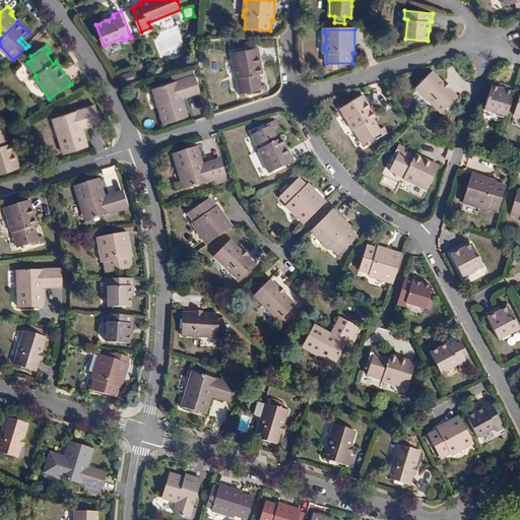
[(237,77),(240,77),(242,92),(248,91),(249,94),(267,91),(266,84),(262,84),(260,73),(263,72),(259,47),(233,51),(237,77)]
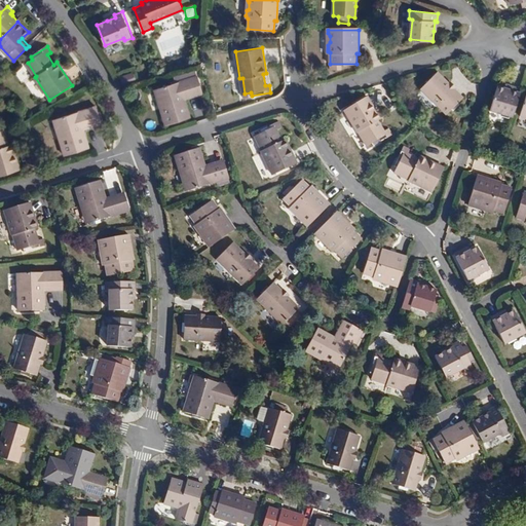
[(184,96),(201,89),(196,70),(180,75),(181,79),(176,81),(157,87),(159,96),(157,97),(165,125),(190,117),(185,100),(184,96)]
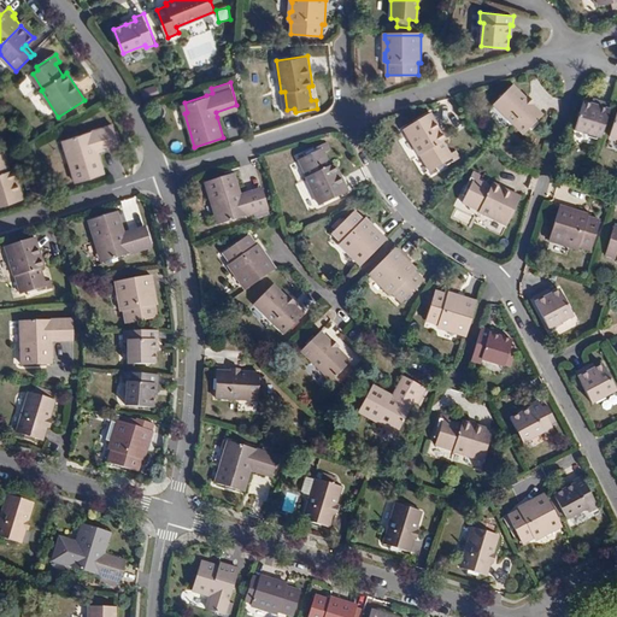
[(160,95),(158,83),(141,88),(145,100),(160,95)]
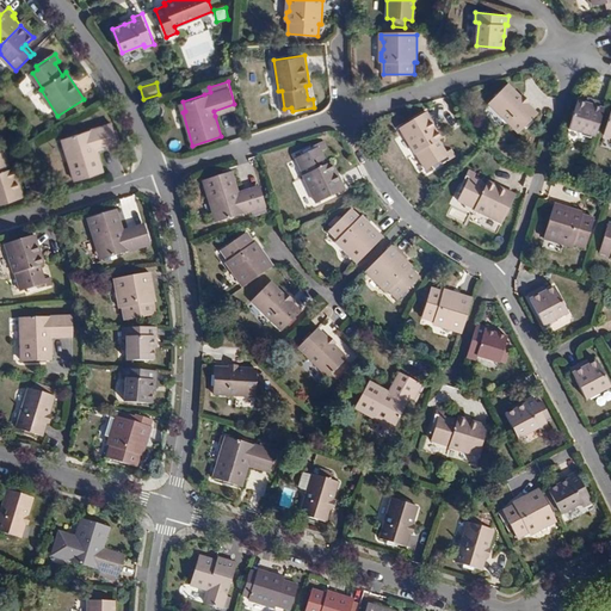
[(538,115),(529,105),(522,97),(508,85),(489,103),(519,133),(538,115)]
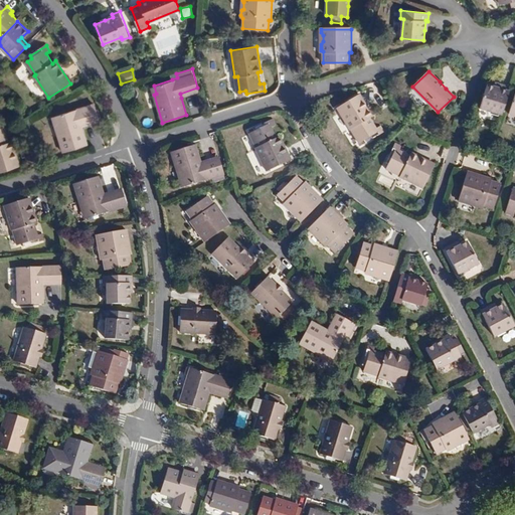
[(441,80),(440,81),(446,89),(448,87),(441,80)]
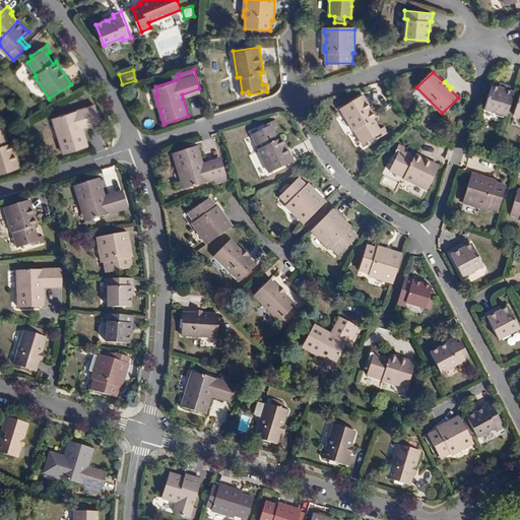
[(484,110),(506,116),(514,89),(505,86),(503,89),(502,89),(499,88),(492,86),(484,110)]
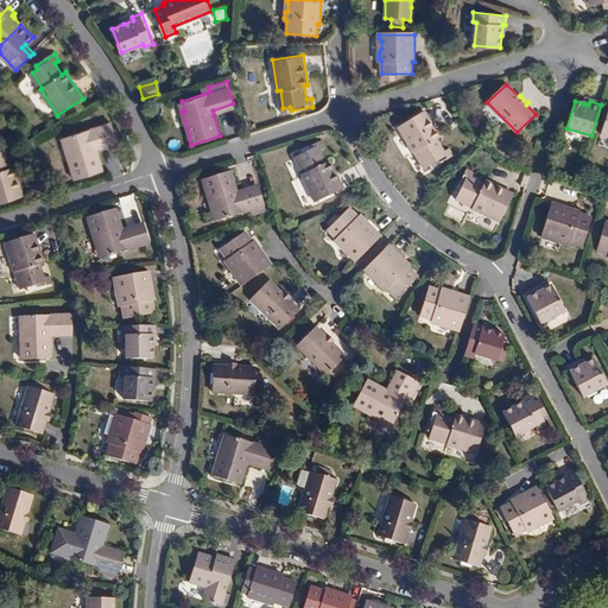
[(235,108),(233,103),(213,111),(214,115),(235,108)]
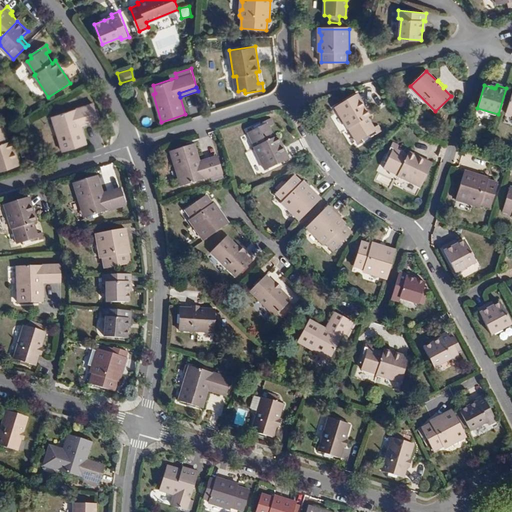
[(371,116),(358,93),(335,107),(348,130),(351,128),(359,141),(364,138),(366,141),(382,131),(378,124),(374,127),(368,117),(371,116)]
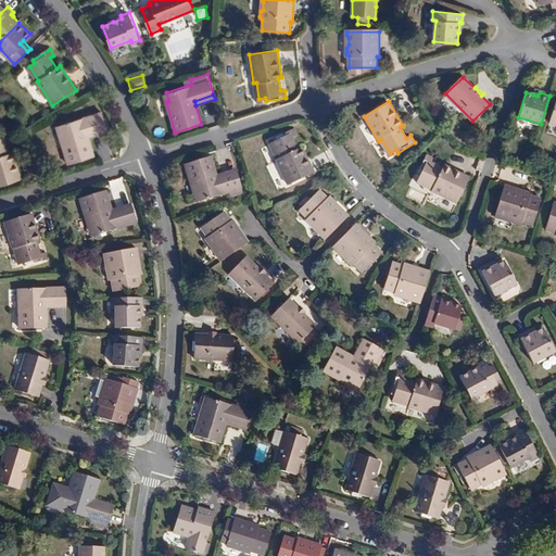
[(62,133),(60,134),(70,164),(95,155),(88,136),(87,133),(106,126),(102,111),(60,124),(62,133)]
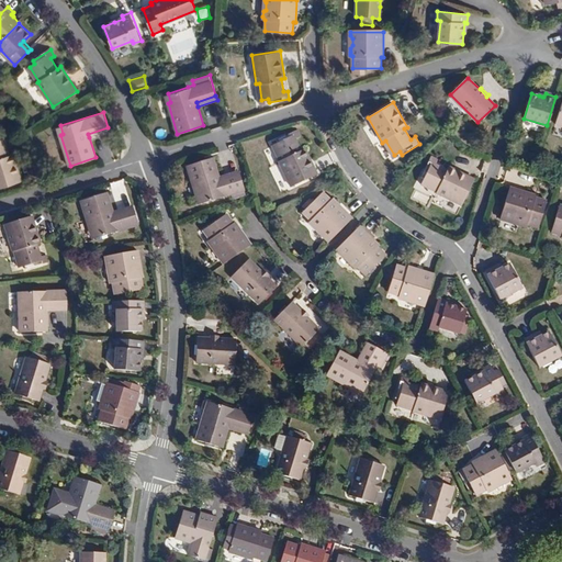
[(206,117),(213,130),(221,125),(214,113),(206,117)]
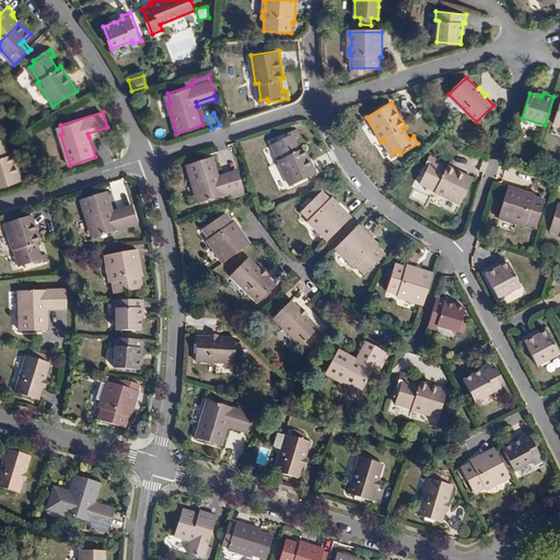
[(109,131),(107,127),(88,133),(89,137),(109,131)]
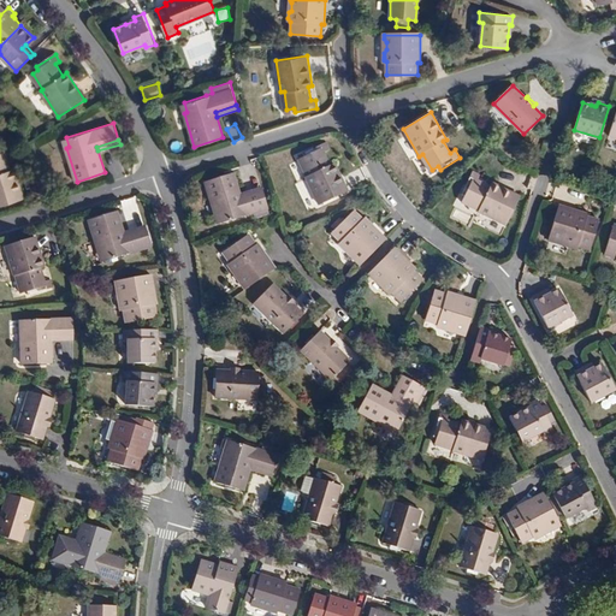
[(306,177),(320,205),(348,190),(335,163),(331,165),(325,152),(330,149),(326,142),(306,152),(307,154),(301,158),(309,175),(306,177)]
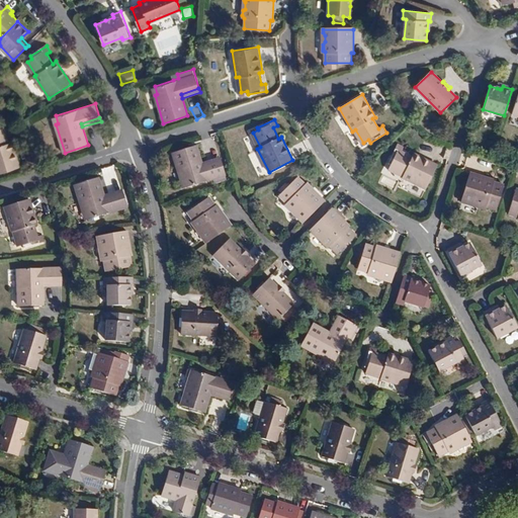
[(0,171),(20,166),(12,141),(9,142),(6,130),(11,128),(9,122),(0,124),(0,171)]
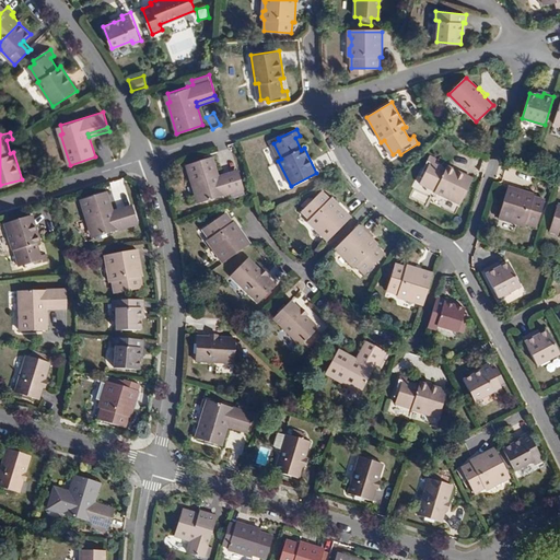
[(220,181),(218,176),(212,156),(186,165),(196,195),(199,194),(201,202),(244,189),(240,174),(220,181)]
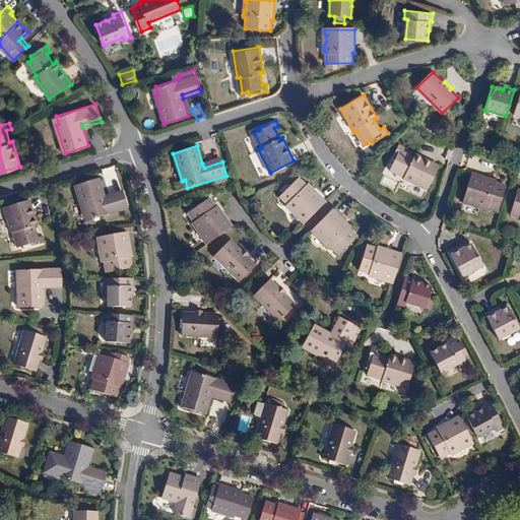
[(403,152),(405,148),(398,145),(390,163),(393,164),(390,169),(405,176),(404,179),(428,190),(439,166),(415,154),(413,157),(403,152)]
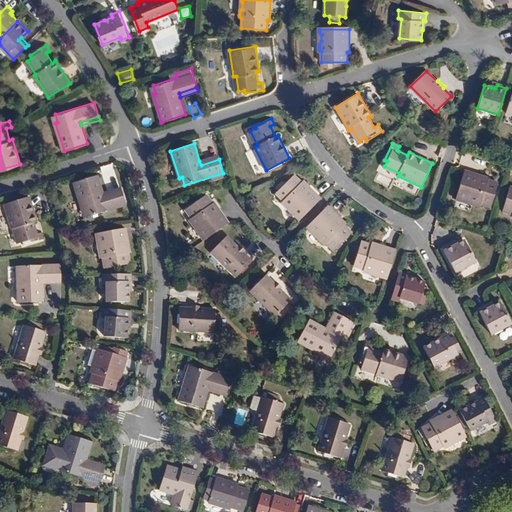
[(201,165),(219,159),(218,155),(199,161),(201,165)]
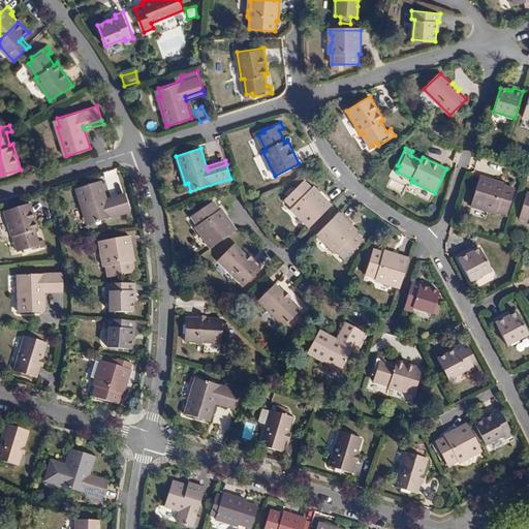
[(480,177),(471,207),(476,209),(479,207),(488,209),(488,212),(493,214),(496,212),(507,215),(515,190),(504,186),(505,184),(480,177)]
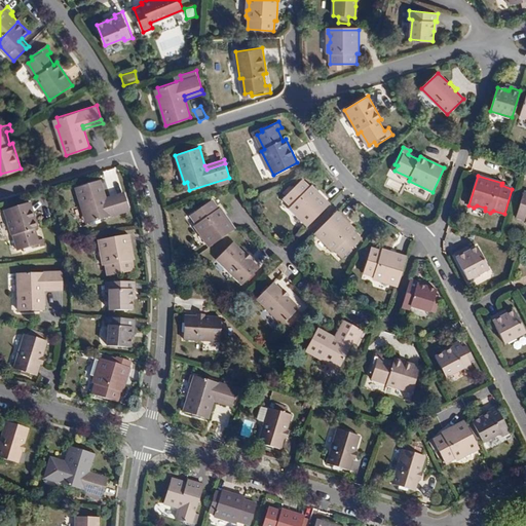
[(308,226),(330,204),(311,185),(310,187),(302,179),(284,197),(291,205),(292,210),(295,213),(299,213),(304,219),(304,221),(308,226)]
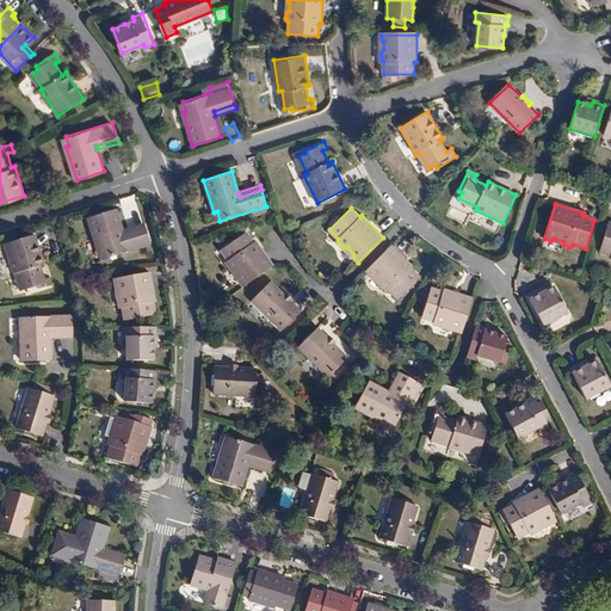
[(150,244),(146,228),(124,234),(123,229),(116,209),(88,217),(98,251),(102,250),(104,258),(150,244)]
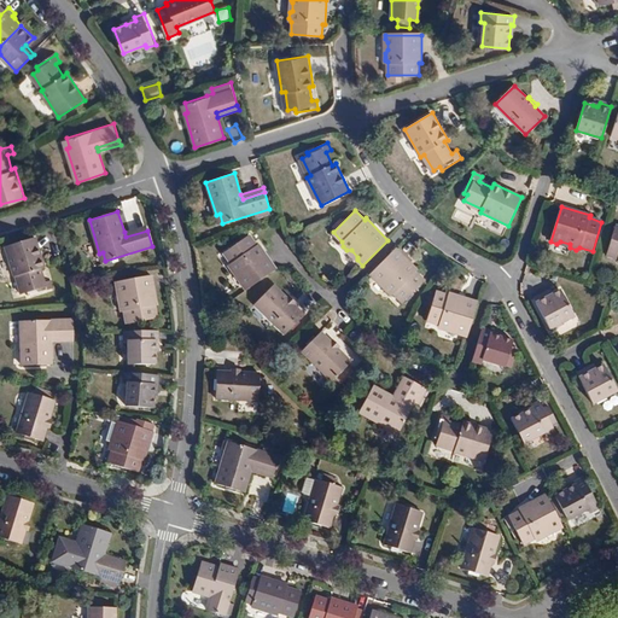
[(146,226),(124,232),(126,237),(147,231),(146,226)]
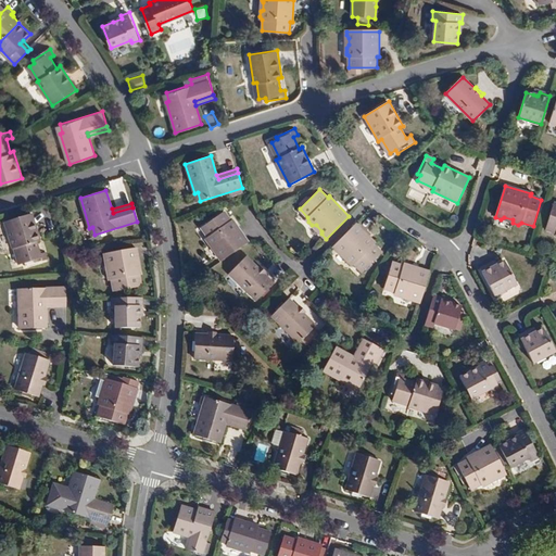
[(555,203),(554,203),(545,230),(555,232),(555,203)]
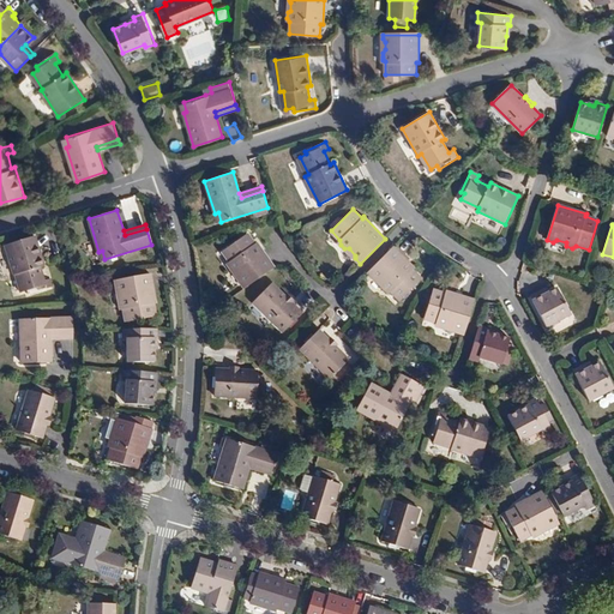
[(254,244),(247,233),(223,251),(229,260),(229,264),(232,269),(236,270),(242,278),(241,282),(245,288),(275,266),(257,242),(254,244)]
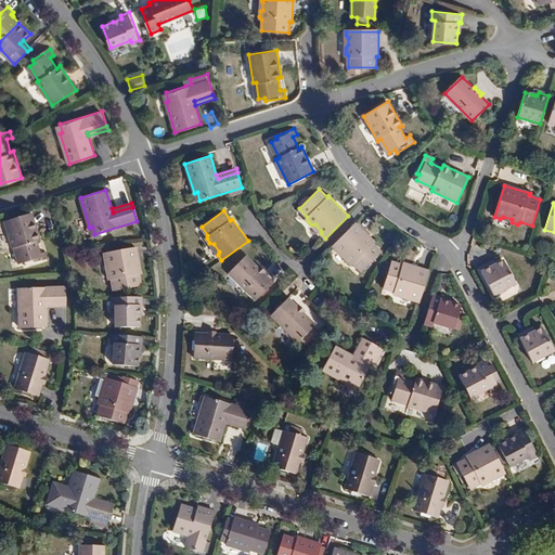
[(33,213),(4,220),(12,246),(16,245),(22,262),(27,260),(28,263),(48,258),(46,250),(40,252),(37,240),(40,239),(33,213)]
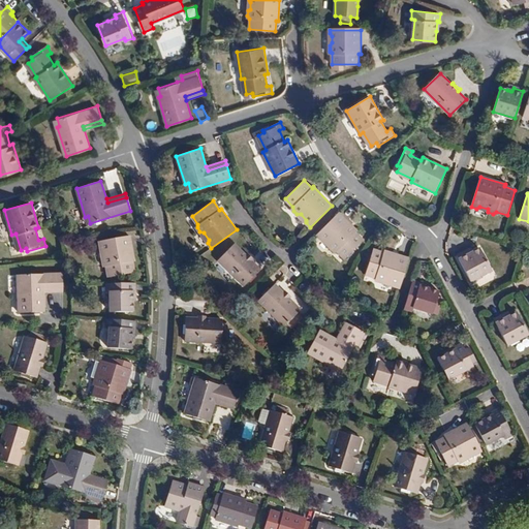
[(331,223),(318,236),(321,239),(325,240),(331,244),(331,248),(334,251),(338,251),(345,259),(365,241),(356,232),(358,231),(340,213),(331,223)]
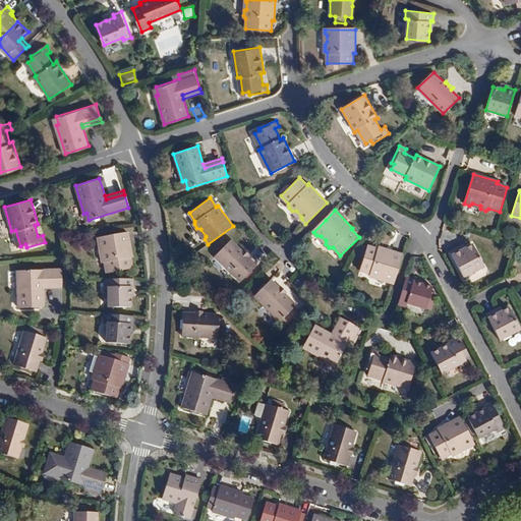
[(128,232),(99,236),(100,243),(103,246),(104,252),(102,255),(103,259),(105,262),(107,272),(132,268),(130,256),(132,256),(128,232)]
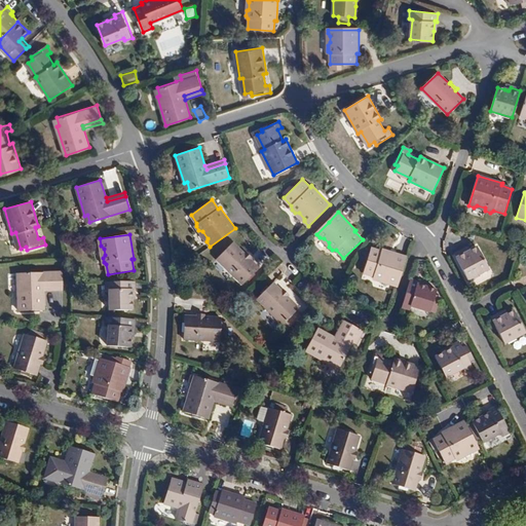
[(259,268),(251,260),(245,253),(232,241),(217,258),(243,285),(259,268)]
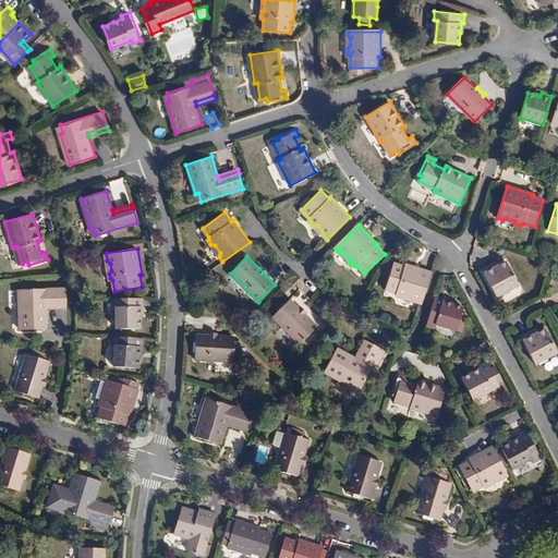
[(496,268),(494,264),(482,270),(496,298),(520,286),(507,262),(500,266),(496,268)]
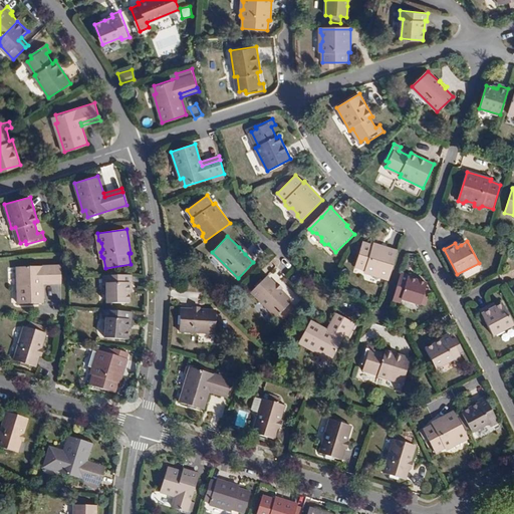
[(398,252),(373,244),(372,246),(362,243),(355,267),(364,270),(367,274),(370,275),(374,273),(382,276),(384,279),(389,281),(398,252)]
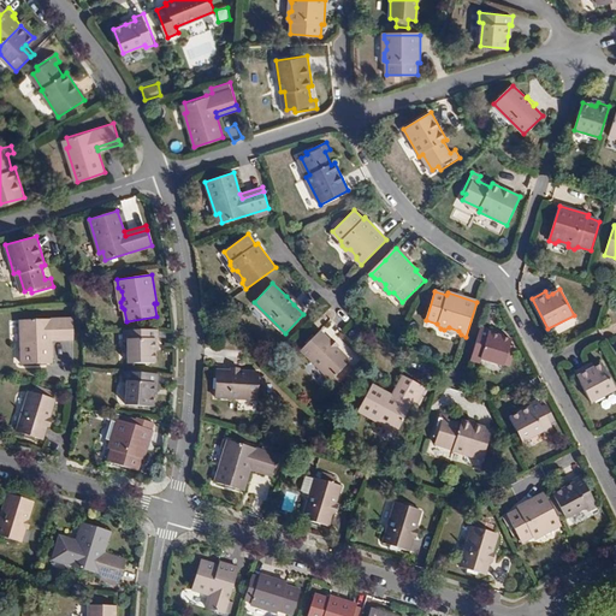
[(289,294),(286,296),(294,304),(296,302),(289,294)]
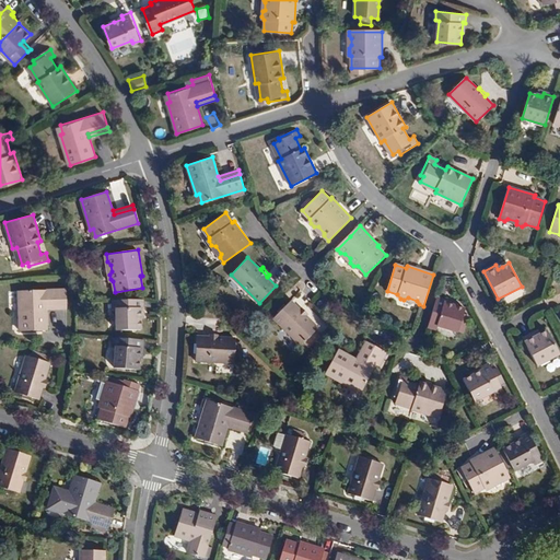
[(47,329),(46,308),(46,304),(67,303),(67,288),(22,290),(22,299),(19,299),(20,330),(47,329)]
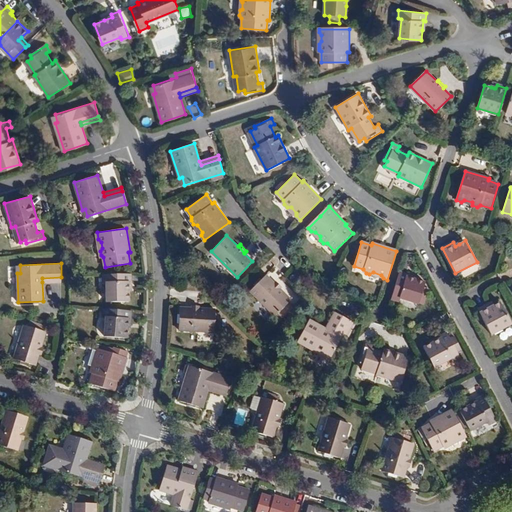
[(407,277),(408,274),(401,272),(392,299),(399,301),(400,298),(419,304),(419,303),(421,297),(425,299),(429,288),(424,287),(426,283),(417,280),(407,277)]
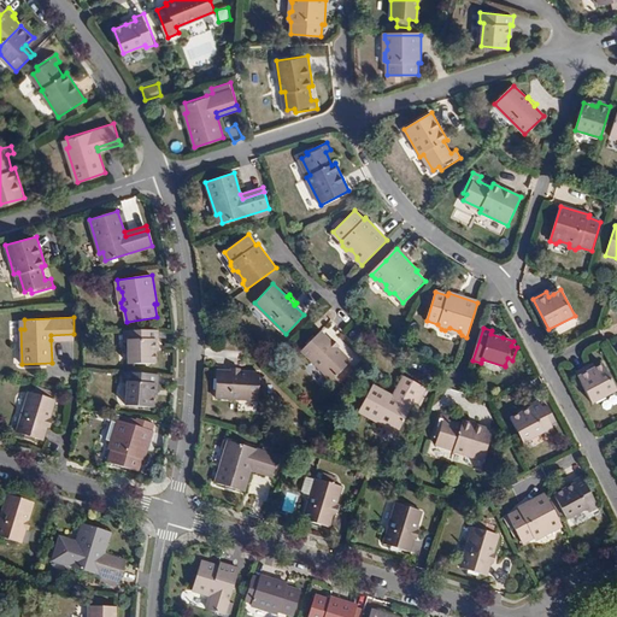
[(157,331),(124,333),(124,339),(128,340),(128,363),(156,363),(156,350),(156,339),(158,339),(157,331)]
